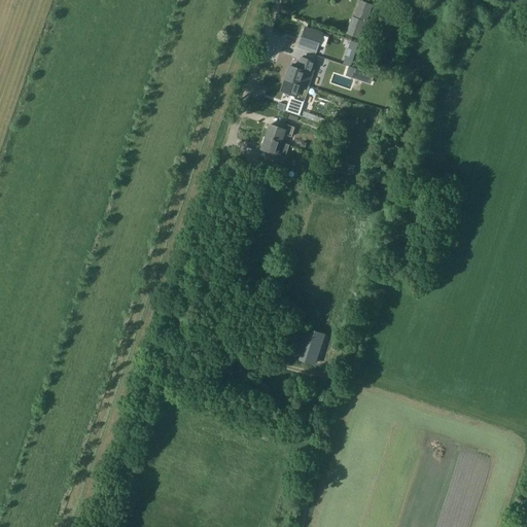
[(353,20),(349,32),(358,35),(363,22),(365,22),(366,21),(369,13),(358,10),(355,21),(353,20)]
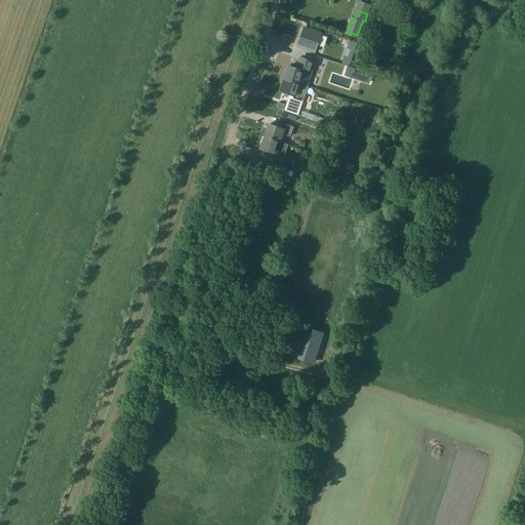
[(305,28),(297,47),(315,52),(322,33),(305,28)]
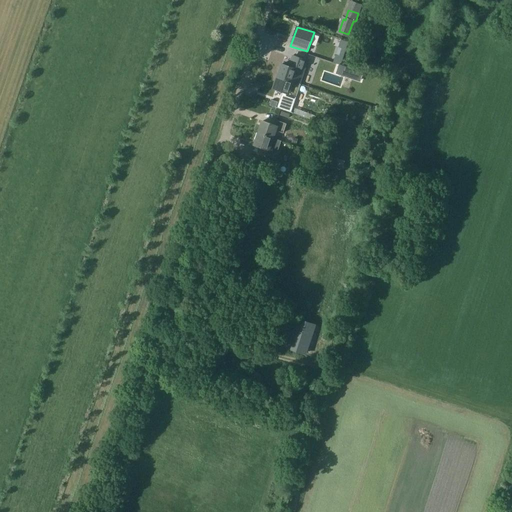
[(341,40),(339,47),(346,50),(348,42),(341,40)]
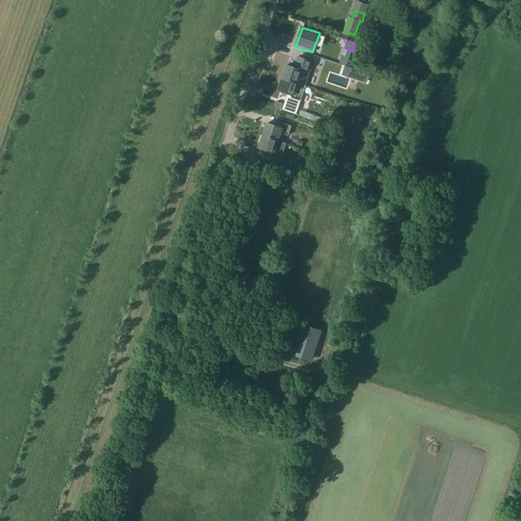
[(345,48),(340,64),(347,66),(349,58),(352,51),(345,48)]
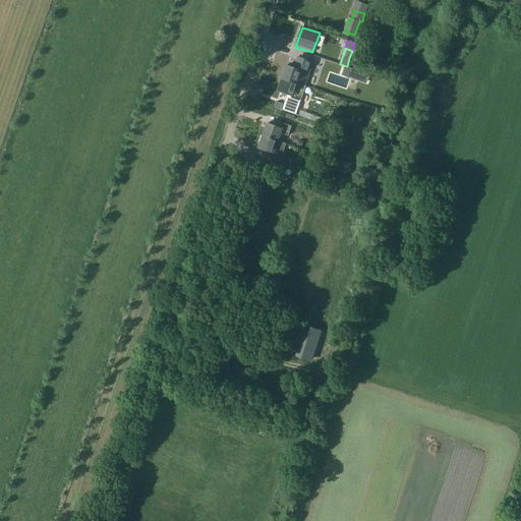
[(286,65),(282,77),(305,85),(311,66),(309,66),(311,61),(298,57),(294,68),(286,65)]
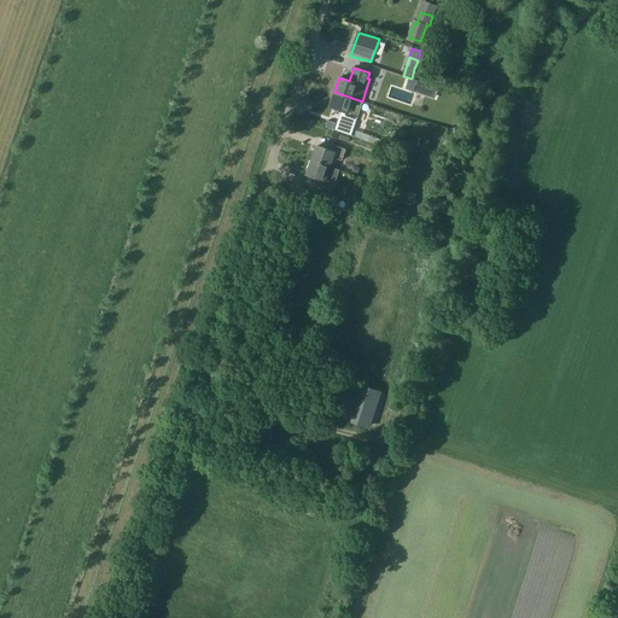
[(429,85),(425,95),(435,99),(438,87),(429,85)]
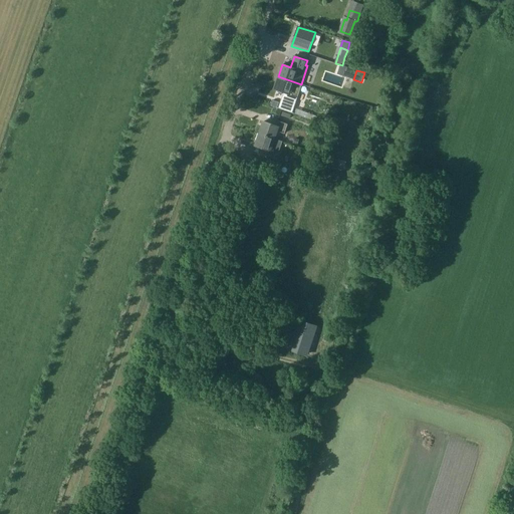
[(278,76),(274,89),(285,92),(281,105),(293,109),(301,84),(278,76)]
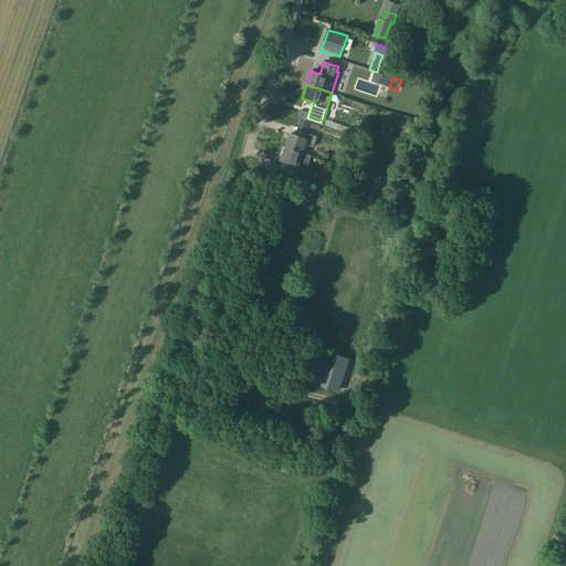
[(285,147),(302,153),(305,144),(313,147),(317,137),(305,133),(303,138),(290,134),(285,147)]
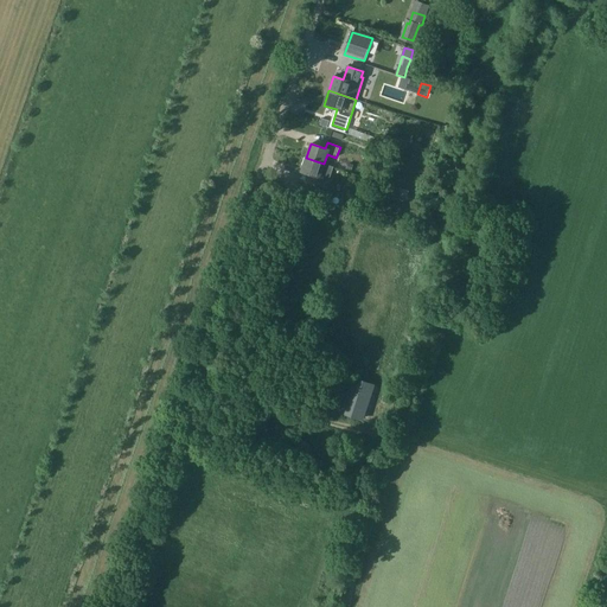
[(306,158),(301,172),(317,177),(314,184),(326,187),(331,176),(333,167),(324,164),(306,158)]
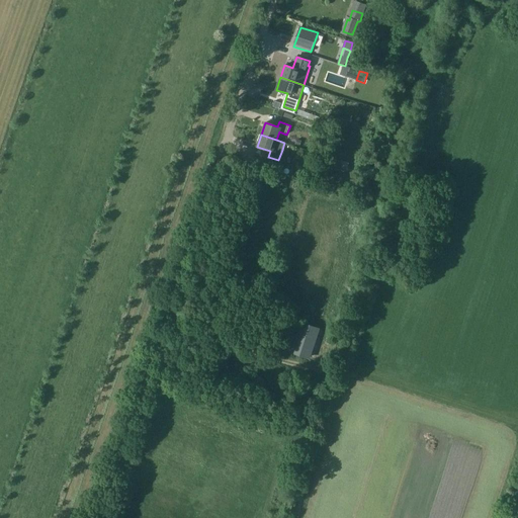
[(259,168),(260,169),(280,175),(283,165),(262,158),(259,168)]
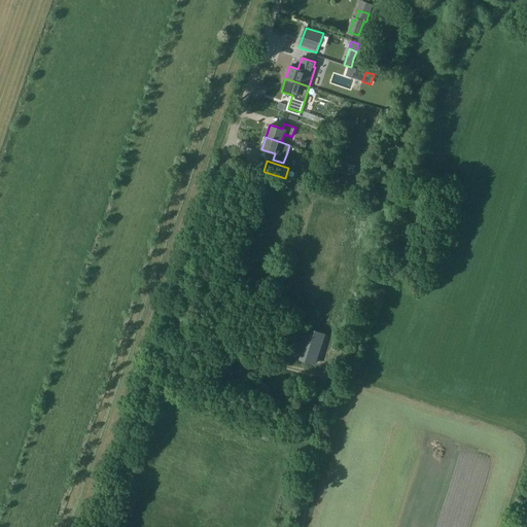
[(316,366),(326,335),(296,325),(286,357),(316,366)]
